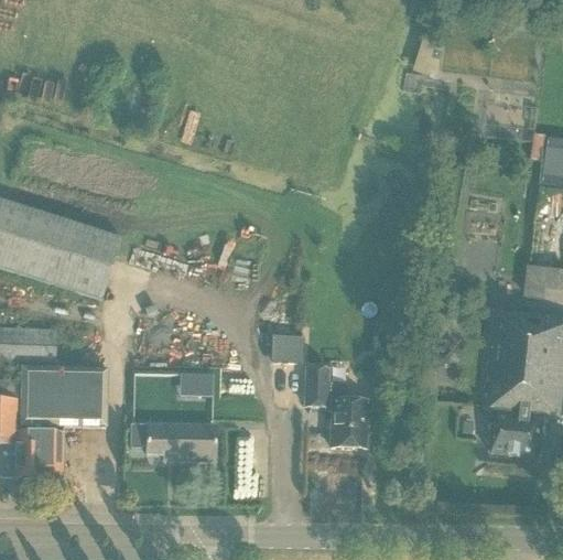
[(0,196),(0,265),(103,298),(121,236),(0,196)]
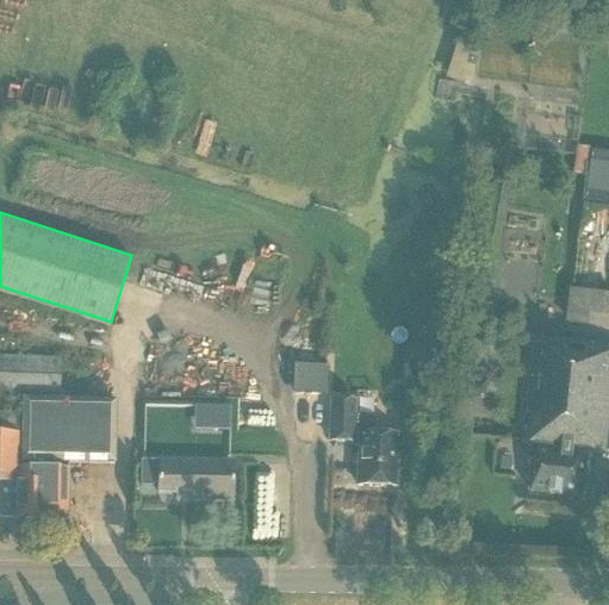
[(608,228),(594,226),(590,251),(608,253),(608,228)]
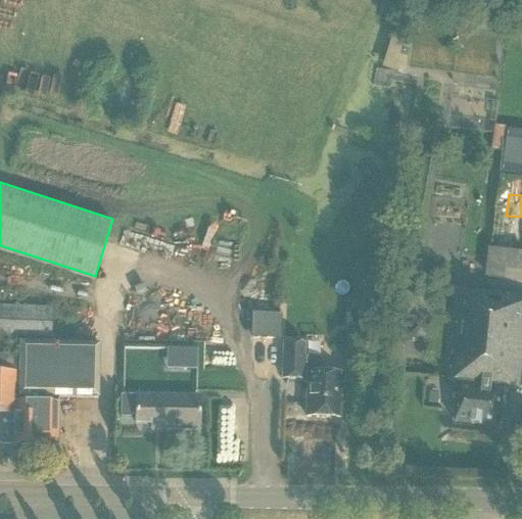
[(508,239),(521,238),(521,229),(508,230),(508,239)]
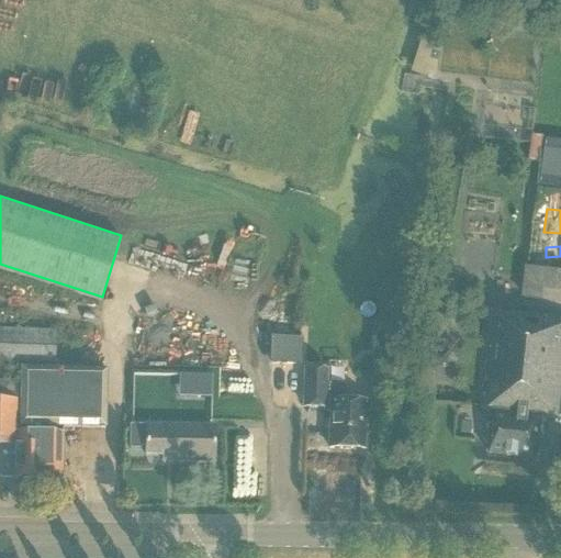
[(560,258),(535,258),(535,287),(556,288),(556,279),(560,279),(560,258)]
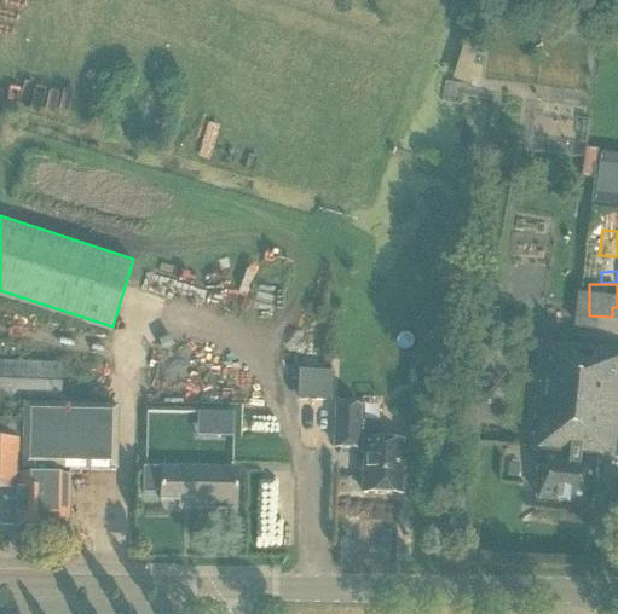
[(543,462),(539,496),(591,502),(598,455),(617,457),(617,346),(543,337),(530,461),(543,462)]
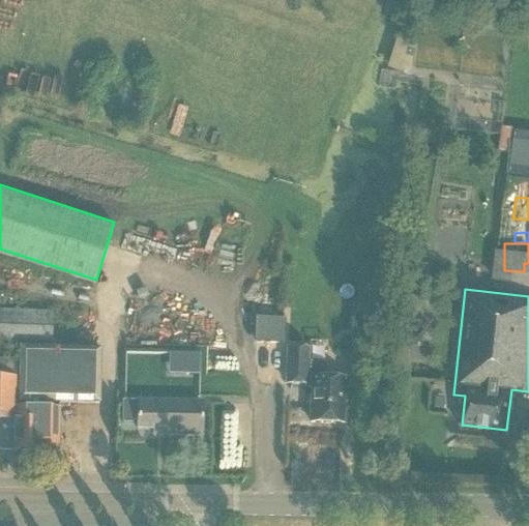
[(0,339),(51,342),(52,310),(0,307),(0,339)]
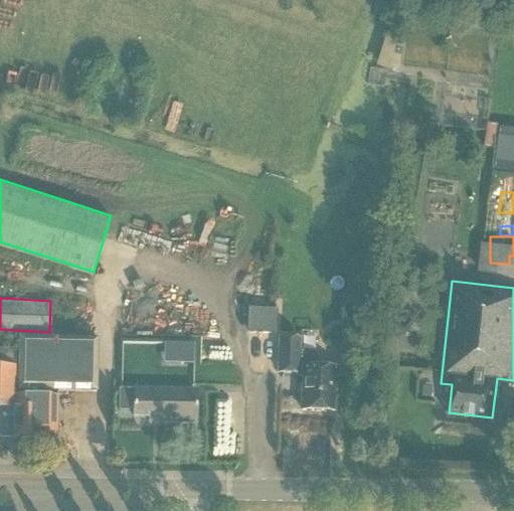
[(275,308),(250,307),(249,327),(274,329),(275,308)]
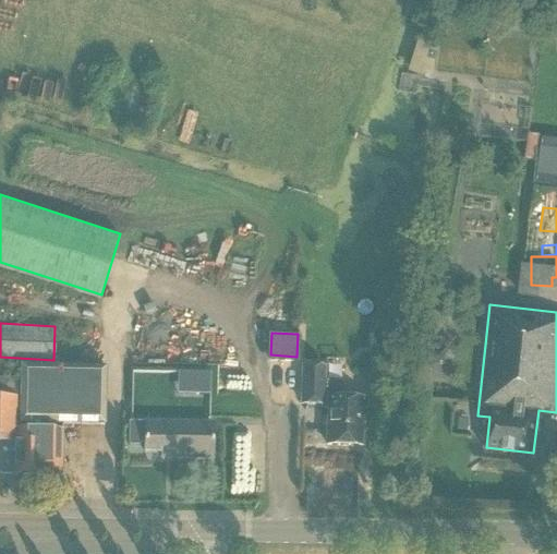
[(303,361),(301,360),(300,386),(300,402),(325,404),(325,407),(329,407),(328,442),(361,443),(362,413),(364,413),(364,397),(344,396),(344,378),(326,377),(327,361),(303,361)]
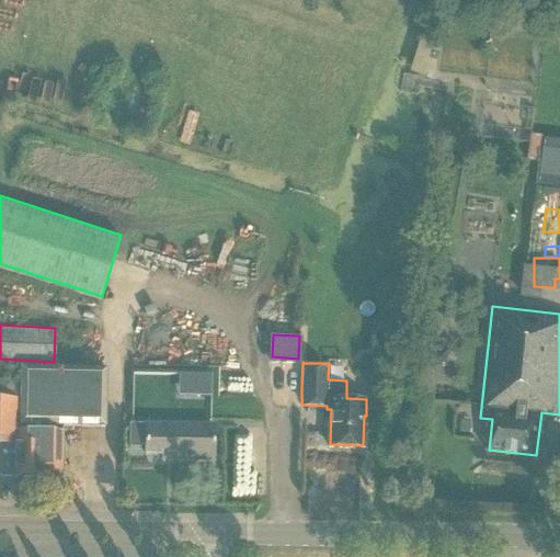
[(105,423),(106,367),(21,365),(20,422),(105,423)]
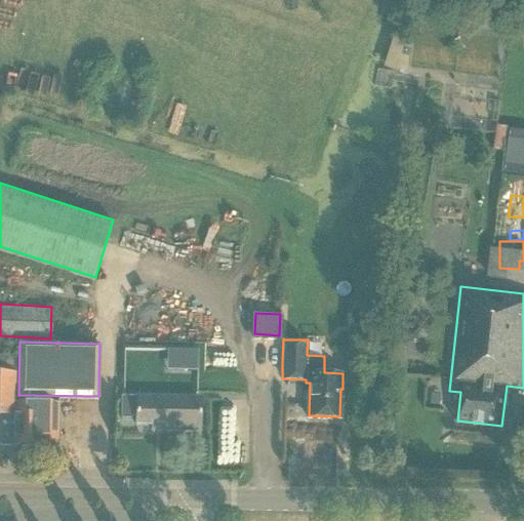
[(187,347),(187,367),(198,367),(198,347),(187,347)]
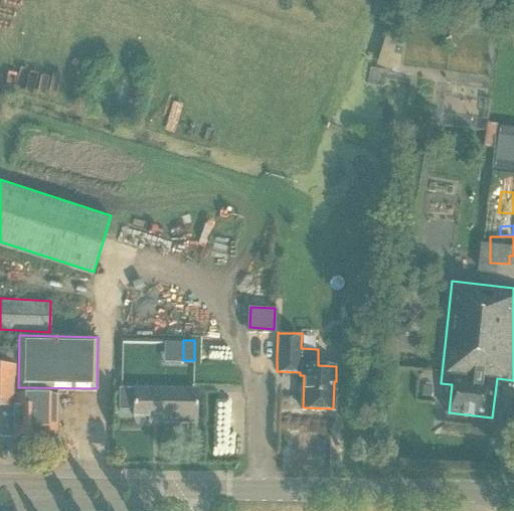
[(0,405),(14,405),(14,435),(38,436),(54,436),(55,401),(38,400),(38,404),(28,404),(28,389),(15,389),(16,347),(0,346),(0,405)]
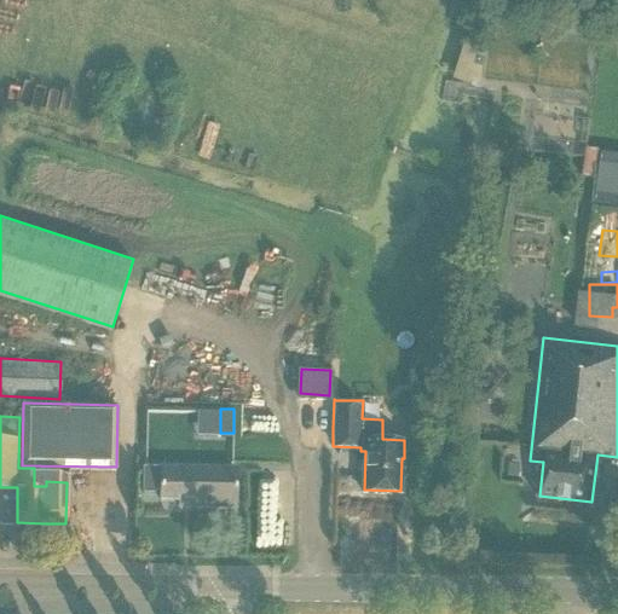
[(161,497),(192,497),(192,504),(236,504),(236,467),(143,464),(143,490),(155,490),(159,486),(161,486),(161,497)]
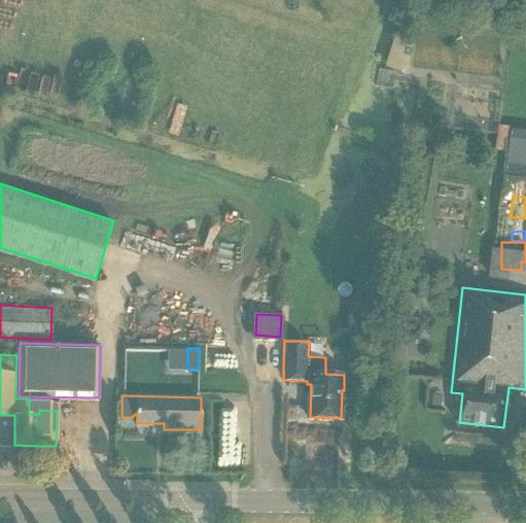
[(0,444),(14,445),(14,415),(0,415),(0,444)]
